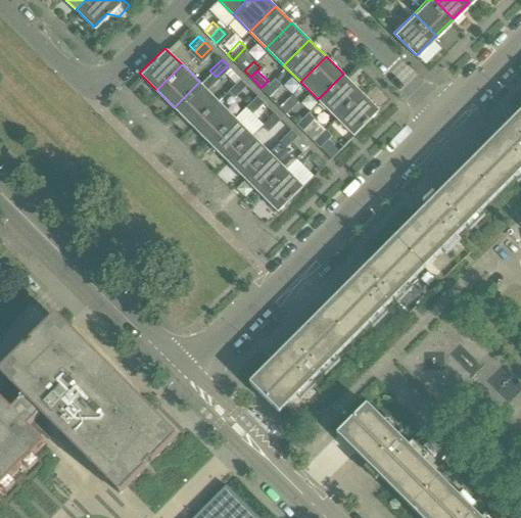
[(318,99),(334,115),(360,90),(343,74),(318,99)]
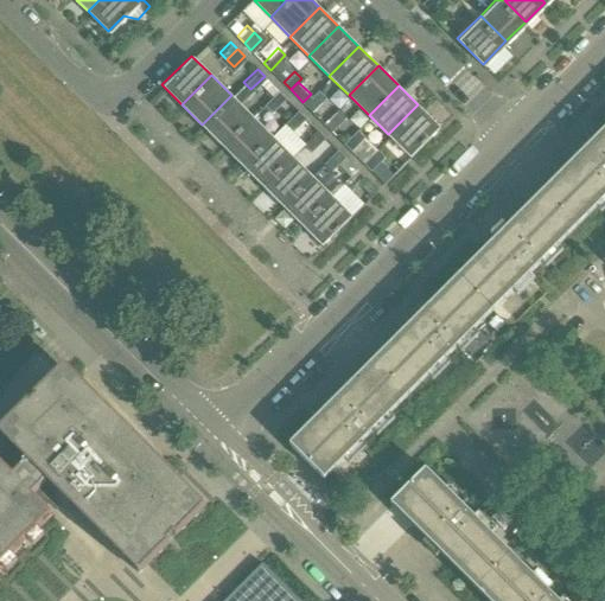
[(303,102),(323,121),(330,114),(317,102),(325,94),(317,87),(311,94),(303,102)]
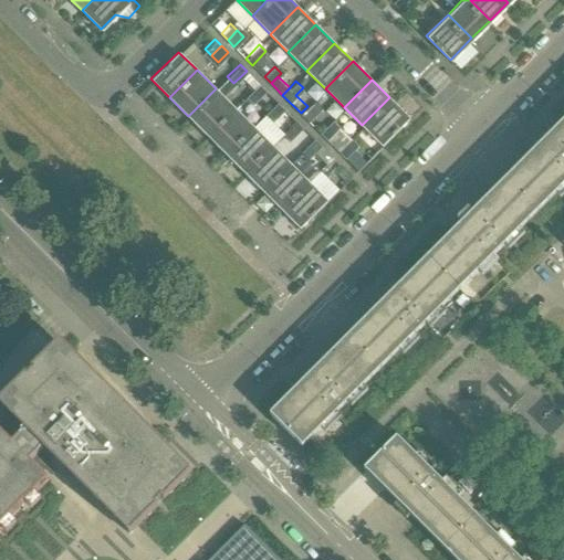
[(264,90),(258,83),(248,92),(254,98),(264,90)]
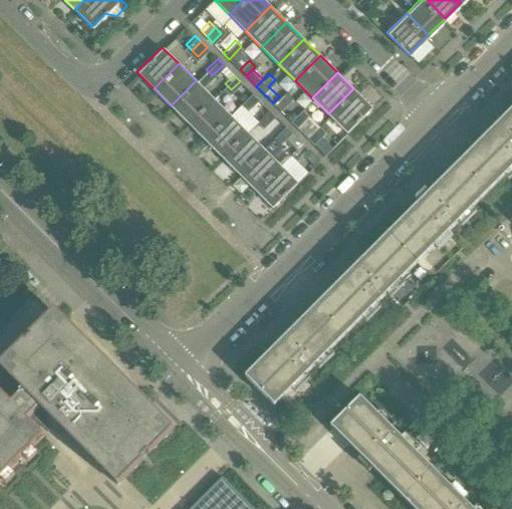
[(171,105),(187,121),(212,96),(196,80),(171,105)]
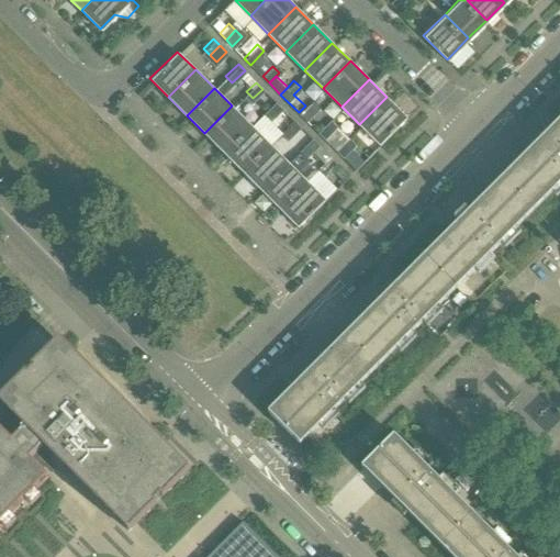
[(387,97),(359,124),(378,143),(405,115),(387,97)]
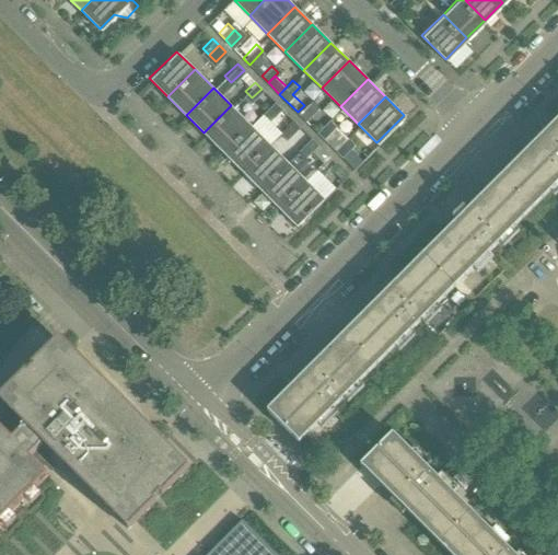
[(279,130),(281,127),(291,118),(274,100),(264,110),(270,116),(267,119),(279,130)]
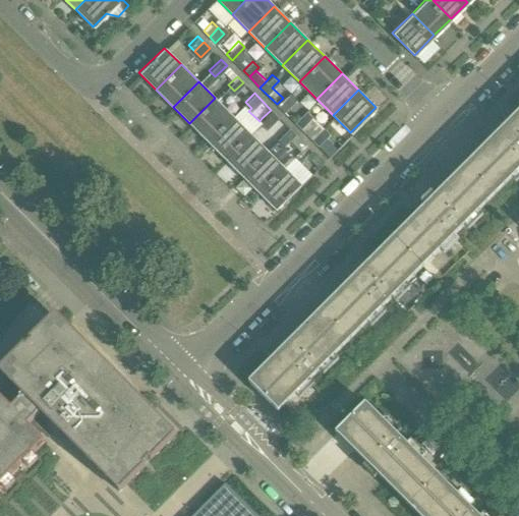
[(283,98),(277,104),(283,110),(292,101),(286,95),(283,98)]
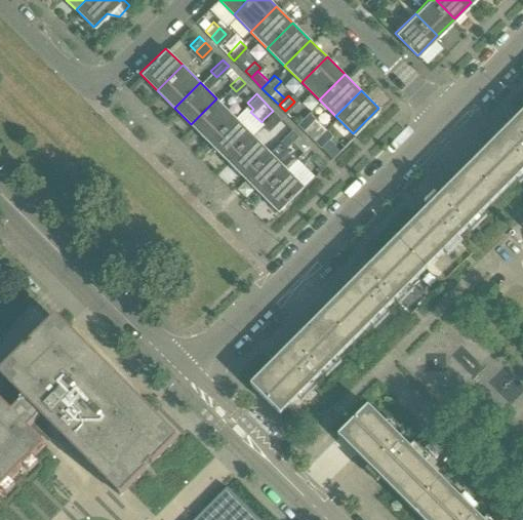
[(191,124),(208,142),(234,116),(216,98),(191,124)]
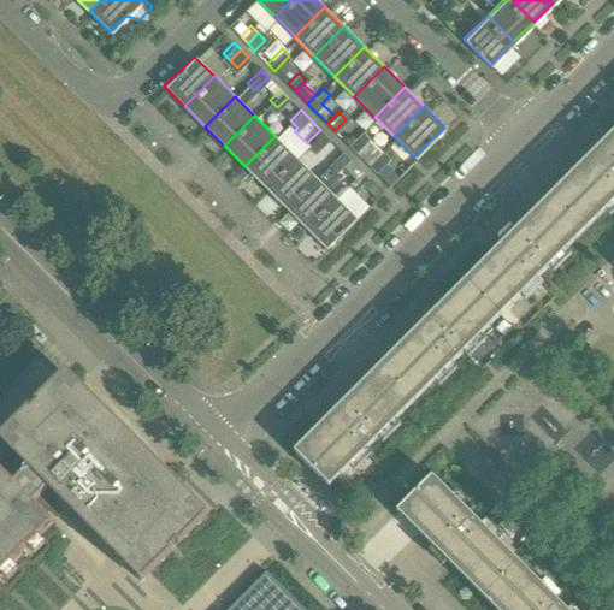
[(326,483),(613,194),(613,124),(317,422),(293,445),(291,448),(326,483)]
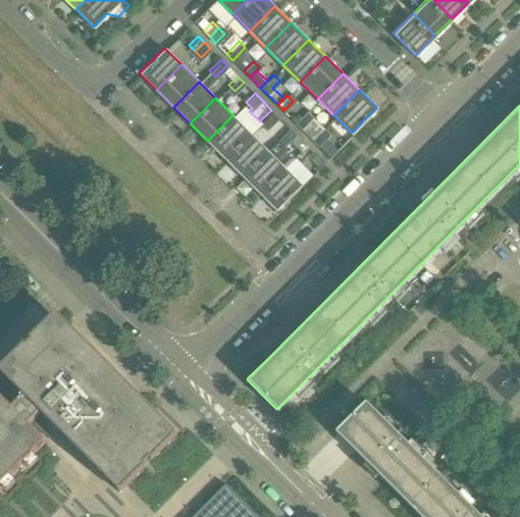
[(294,121),(300,127),(312,115),(306,109),(294,121)]
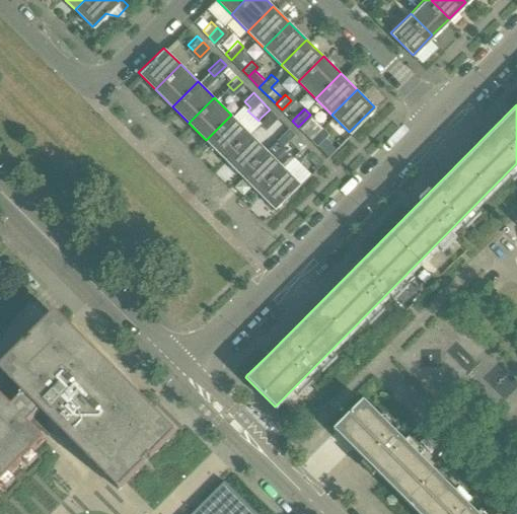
[(270,109),(261,118),(267,124),(276,116),(270,109)]
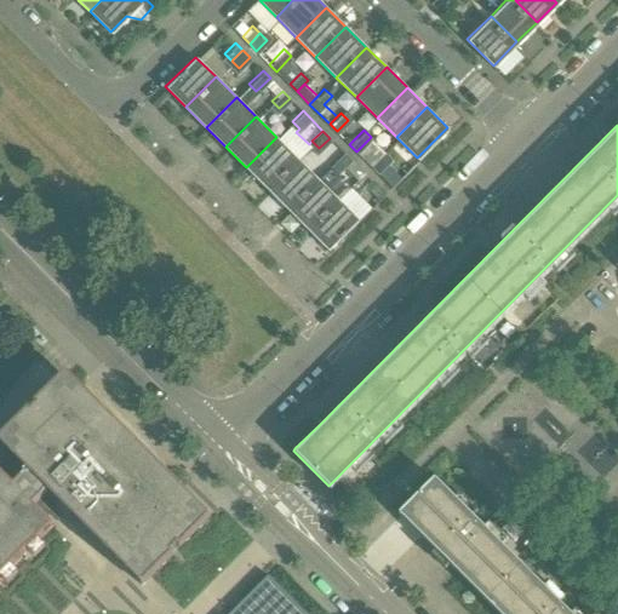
[(246,167),(265,188),(296,158),(276,137),(246,167)]
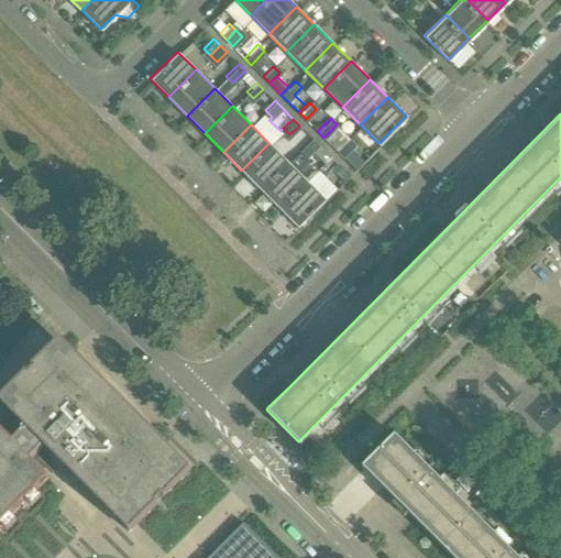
[(287,161),(294,167),(318,143),(311,137),(287,161)]
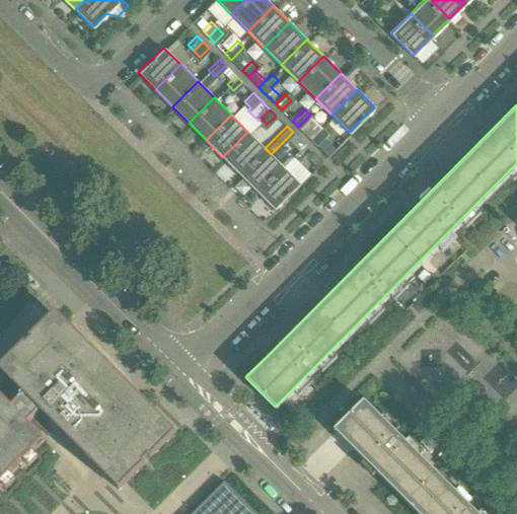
[(309,137),(315,143),(324,135),(318,129),(309,137)]
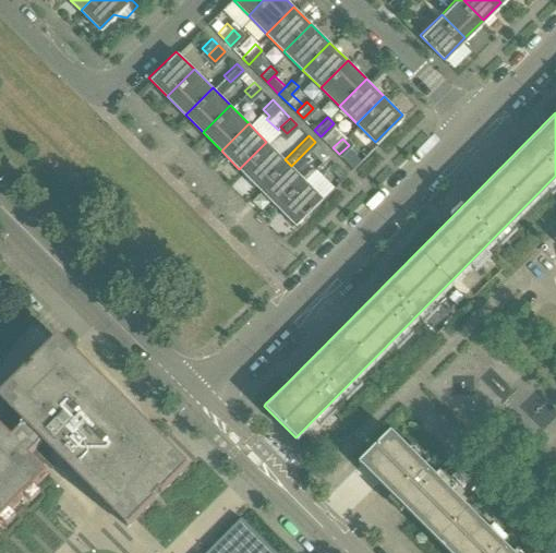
[(239,169),(257,187),(285,159),(266,142),(239,169)]
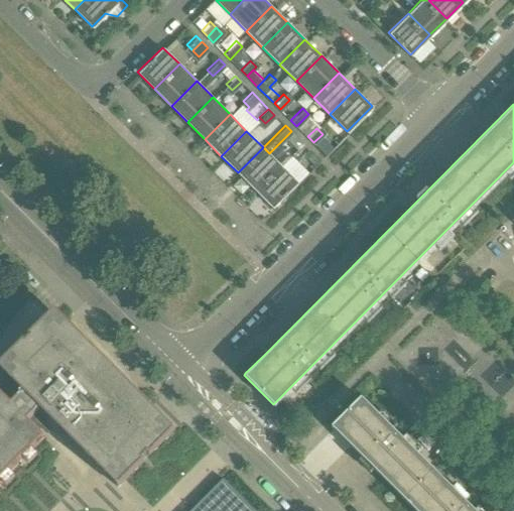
[(301,142),(293,150),(293,151),(299,157),(307,148),(301,142)]
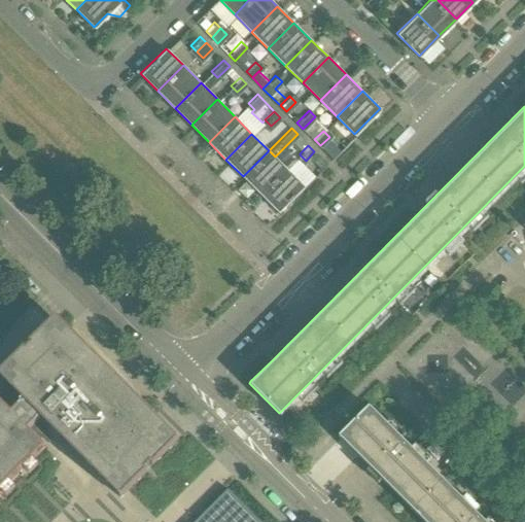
[(243,176),(259,194),(285,168),(275,157),(269,150),(243,176)]
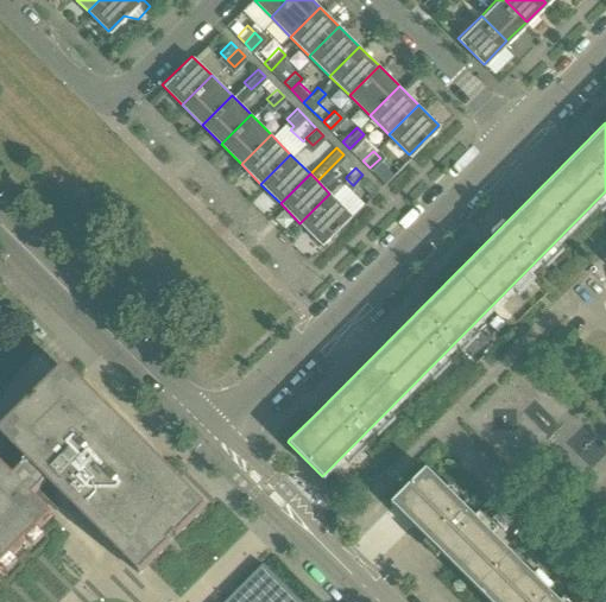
[(329,194),(300,223),(320,244),(349,214),(329,194)]
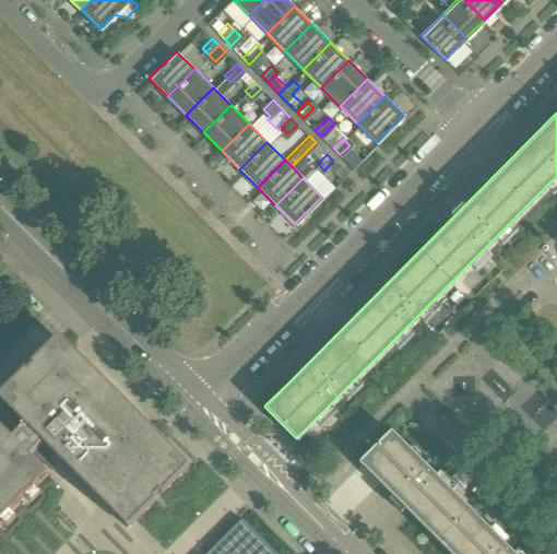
[(137,553),(200,491),(180,471),(187,464),(164,441),(57,334),(0,391),(0,553),(137,553)]
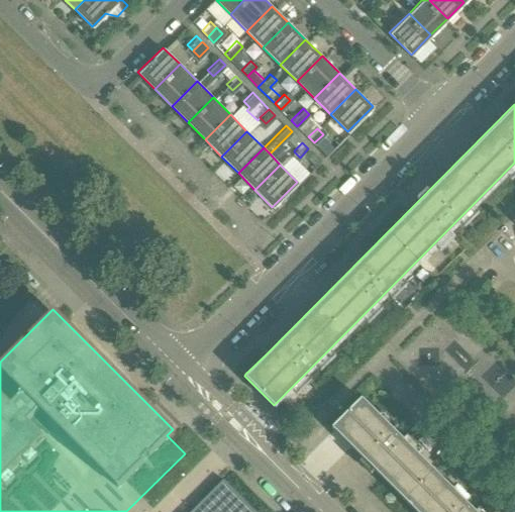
[(417,511),(476,511),(359,396),(330,425),(331,426),(341,436),(417,511)]
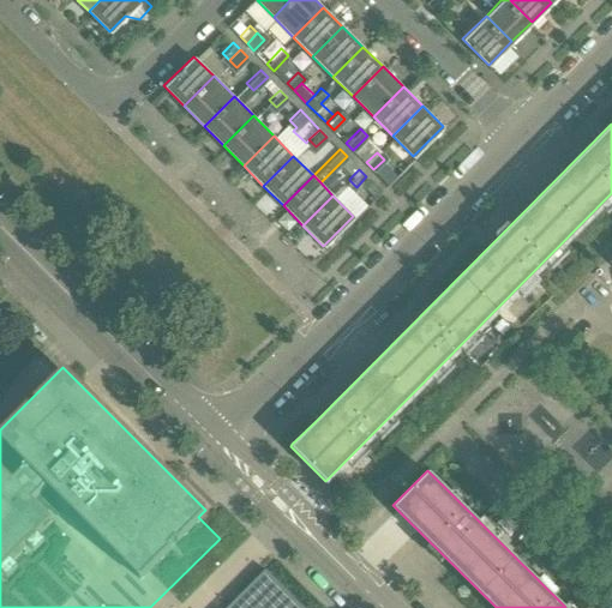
[(305,607),(263,566),(220,607),(305,607)]
